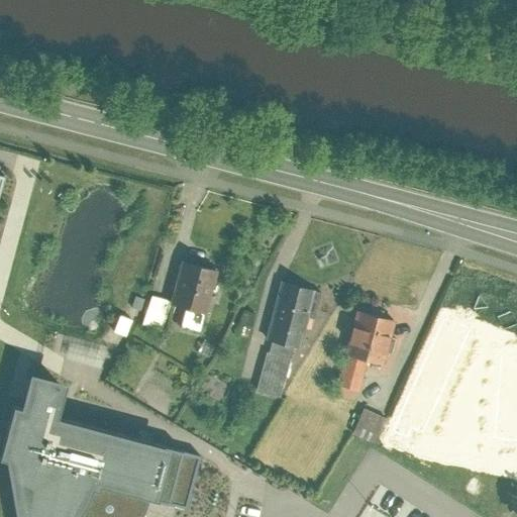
[(199,332),(215,271),(182,262),(171,303),(184,307),(179,327),(199,332)]
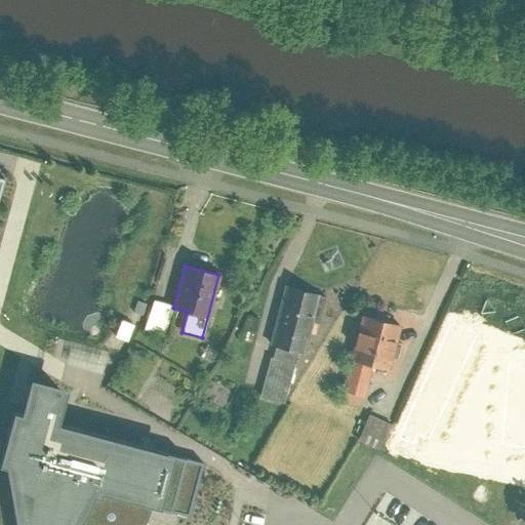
[(325,296),(285,286),(270,345),(304,353),(312,322),(318,324),(325,296)]
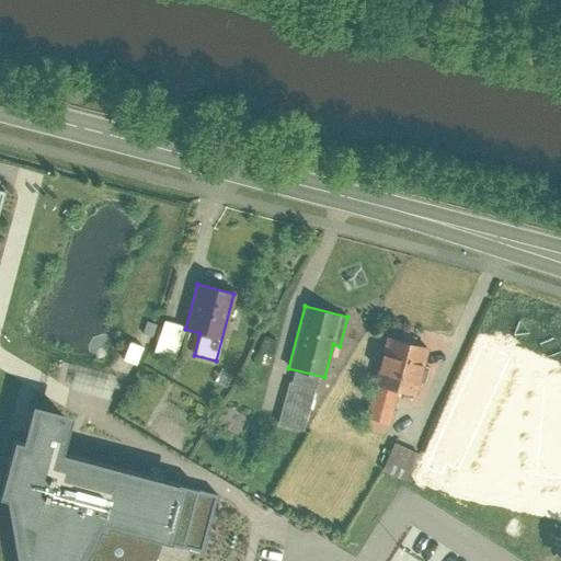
[(172,356),(181,329),(164,323),(156,351),(172,356)]
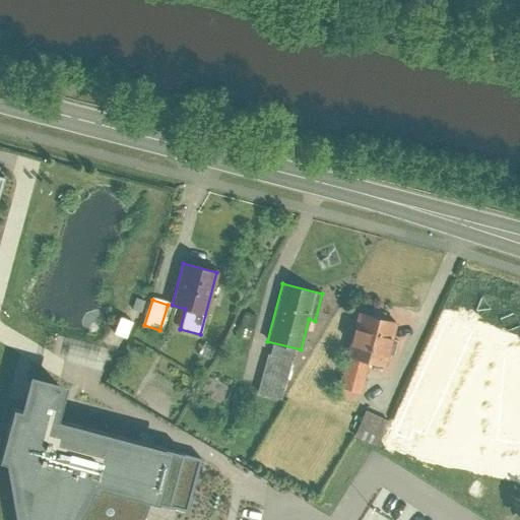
[(395,321),(358,312),(340,388),(361,393),(369,362),(385,366),(388,353),(394,354),(398,340),(391,338),(395,321)]
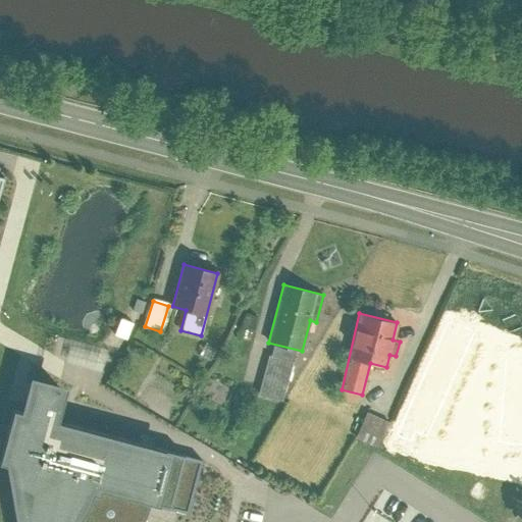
[(111,316),(107,332),(123,336),(127,321),(111,316)]
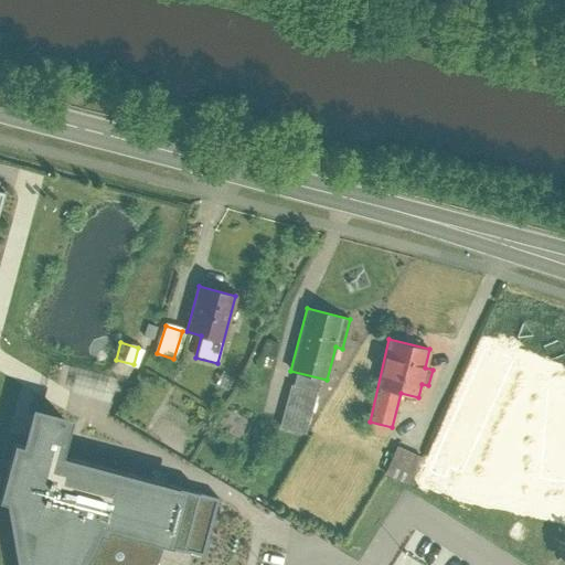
[(316,392),(292,385),(280,426),(305,433),(316,392)]
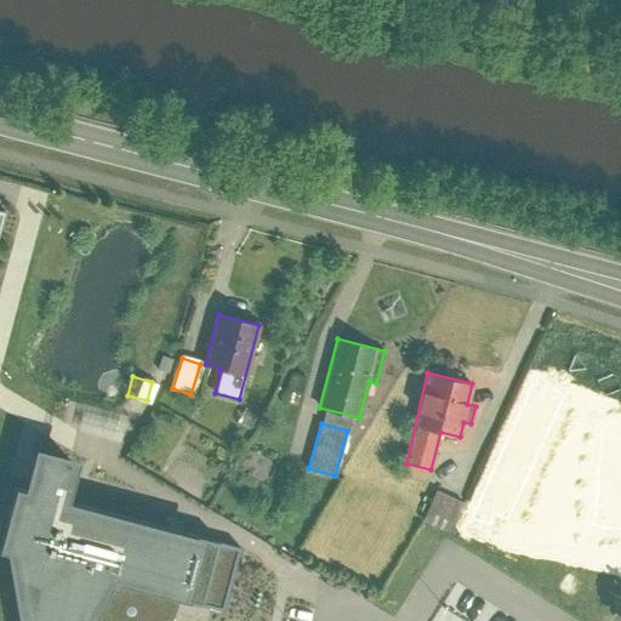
[(0,620),(159,620),(169,599),(211,608),(235,546),(50,493),(61,453),(23,445),(11,442),(0,476),(0,620)]
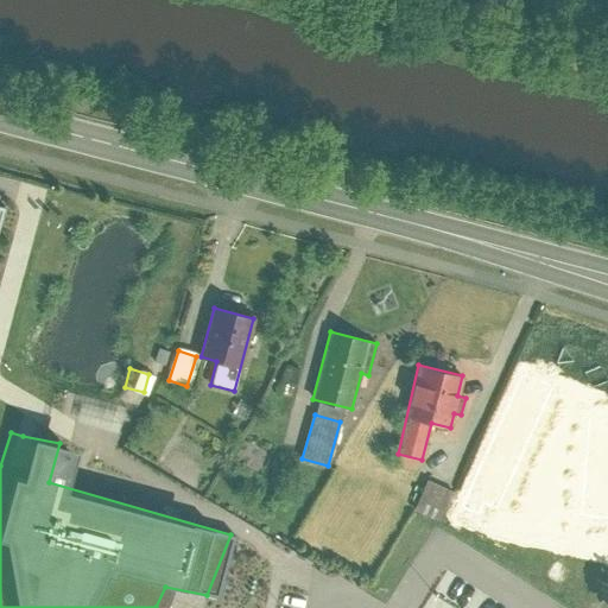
[(428,480),(415,510),(441,521),(454,492),(428,480)]
